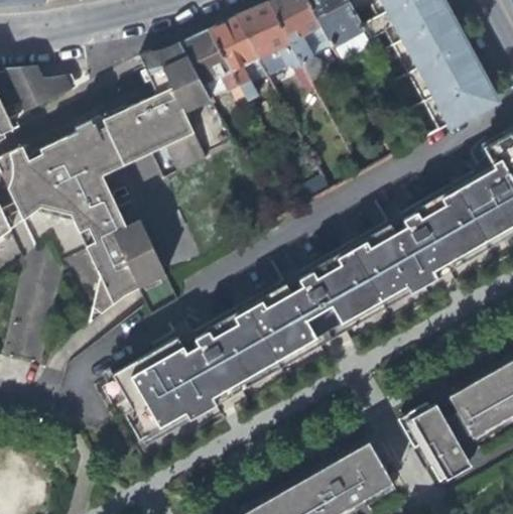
[(314,80),(312,76),(268,0),(263,0),(252,5),(235,14),(257,52),(274,44),(284,60),(290,57),(304,86),(314,80)]
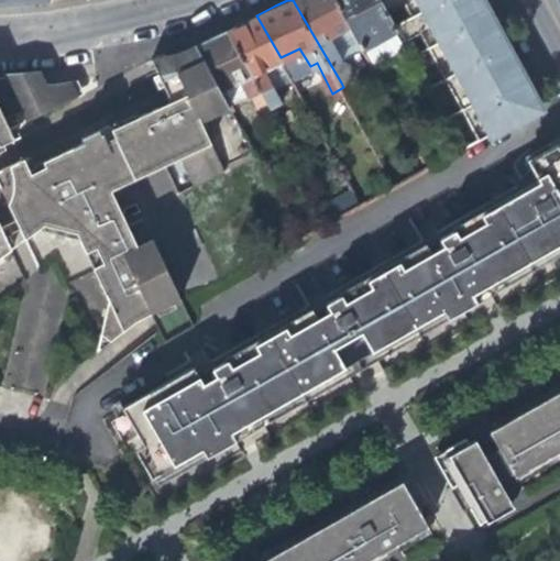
[(330,34),(352,23),(341,2),(340,0),(293,0),(341,83),(348,78),(341,65),(339,66),(337,62),(343,57),(330,34)]
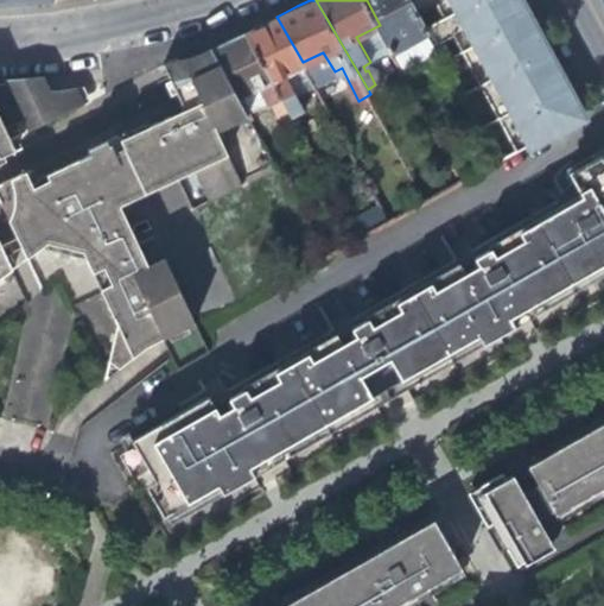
[(438,52),(417,13),(409,0),(372,0),(368,2),(380,25),(405,69),(438,52)]
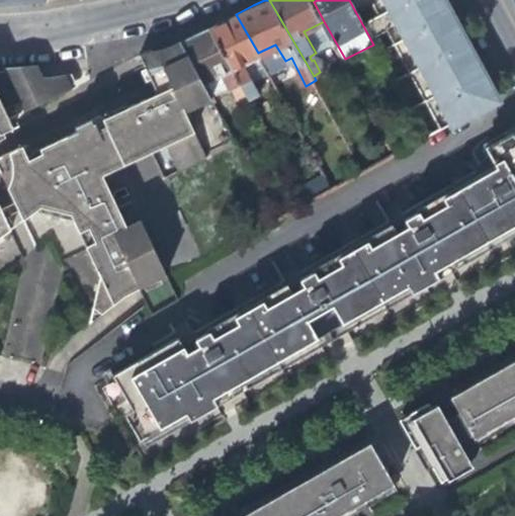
[(388,0),(453,119),(500,97),(496,91),(486,73),(484,69),(481,70),(466,43),(468,41),(466,37),(452,12),(449,13),(442,0),(388,0)]
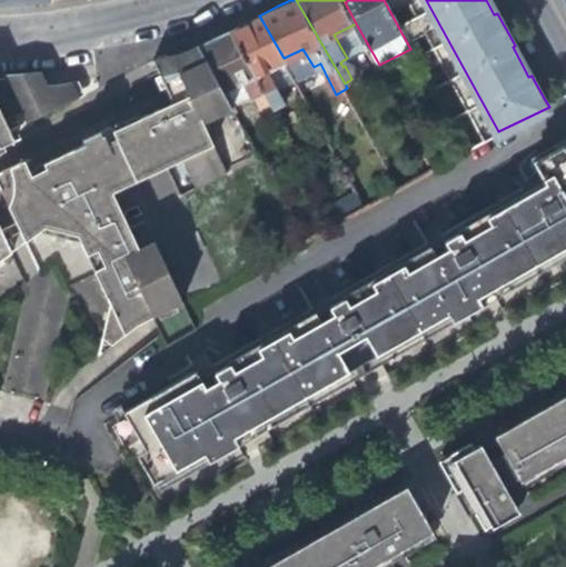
[(287,103),(279,89),(269,72),(286,62),(284,58),(259,16),(244,23),(229,31),(274,110),(287,103)]
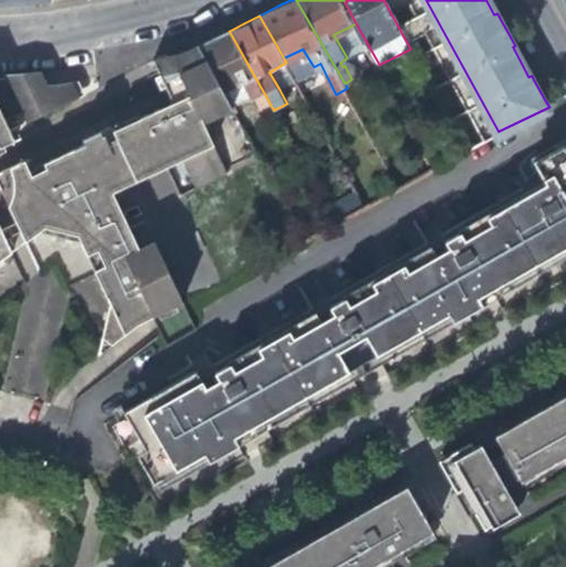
[(276,116),(274,110),(229,31),(217,37),(198,47),(231,108),(256,95),(269,118),(276,116)]
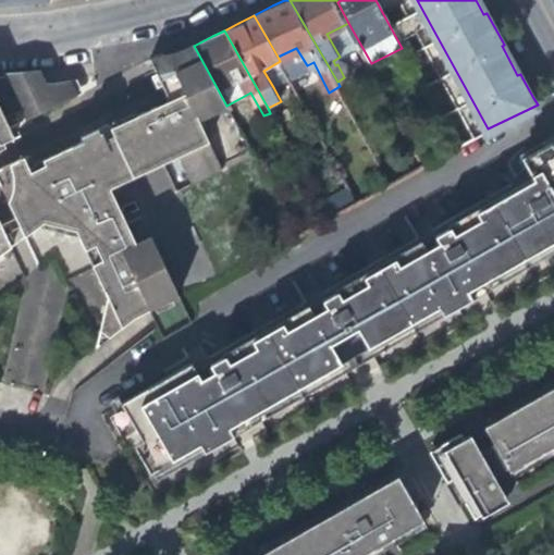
[(160,85),(167,98),(171,106),(157,112),(154,105),(107,127),(111,134),(99,140),(96,133),(27,165),(23,157),(0,167),(0,189),(23,236),(37,227),(79,238),(108,296),(137,282),(150,309),(181,294),(151,237),(137,244),(110,190),(179,157),(194,185),(223,171),(198,121),(228,107),(226,106),(194,46),(179,53),(171,54),(147,57),(160,85)]
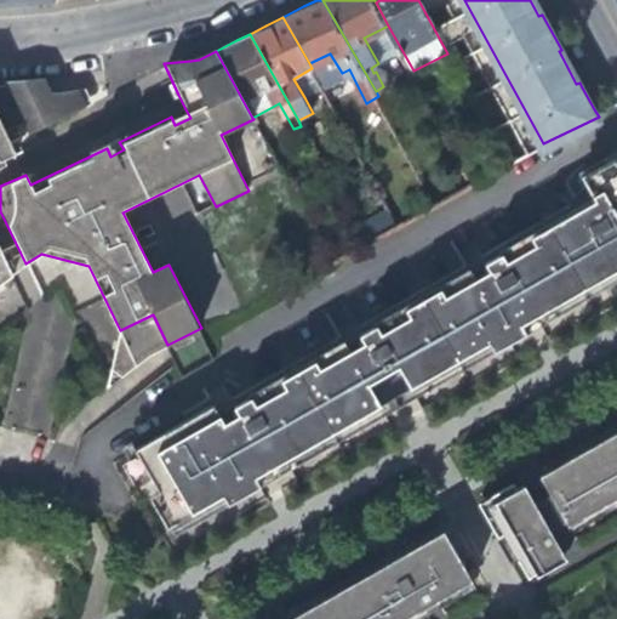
[(323,86),(312,68),(293,79),(304,97),(323,86)]
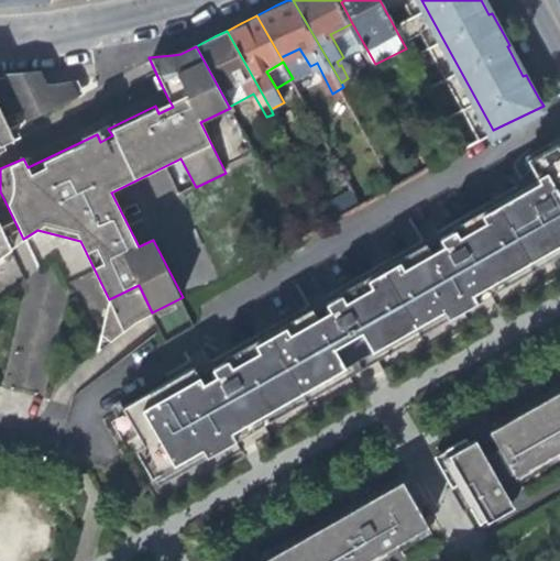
[(0,86),(46,81),(44,75),(0,78),(0,86)]
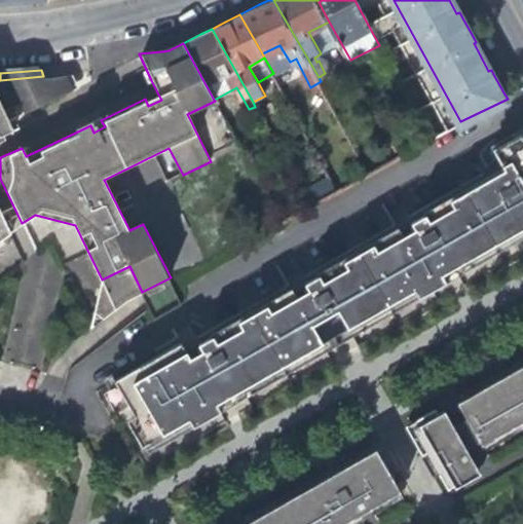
[(64,74),(43,76),(0,80),(0,134),(12,128),(8,119),(71,89),(68,81),(64,74)]
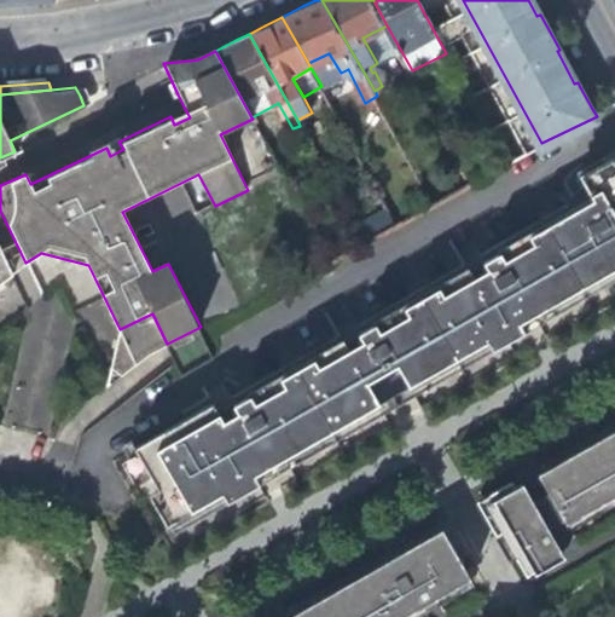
[(174,115),(170,116),(174,125),(190,117),(185,109),(174,115)]
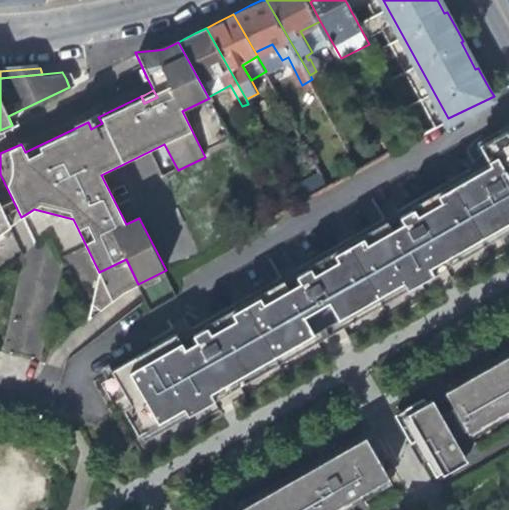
[(98,117),(88,122),(91,129),(102,123),(98,117)]
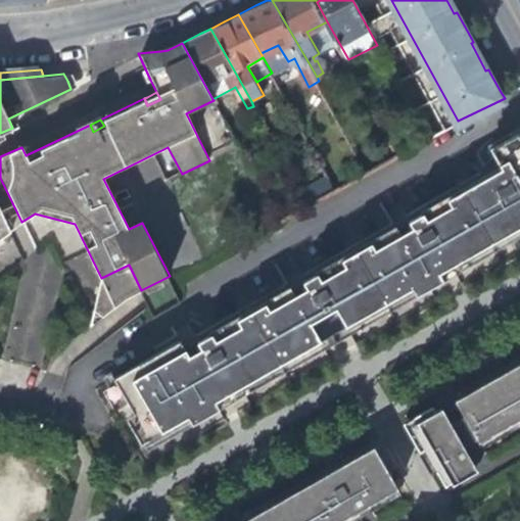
[(519,126),(491,142),(502,159),(519,148),(519,126)]
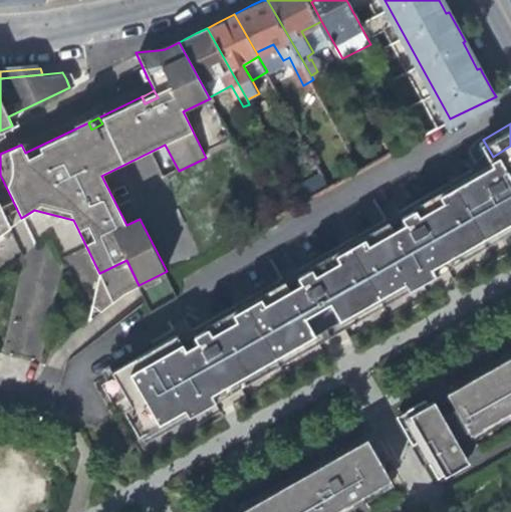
[(116,371),(152,432),(411,281),(437,266),(510,223),(510,146),(493,157),(491,157),(495,164),(487,168),(405,216),(406,217),(394,224),(393,223),(301,276),(302,277),(290,284),(290,283),(199,336),(199,337),(188,343),(181,333),(116,371)]
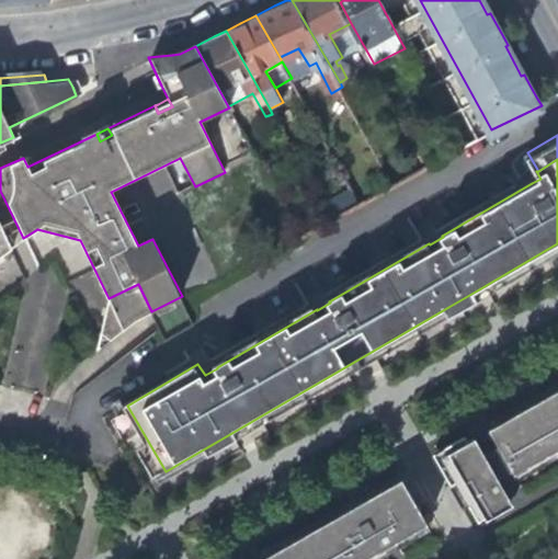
[(323,205),(330,219),(361,202),(354,189),(323,205)]
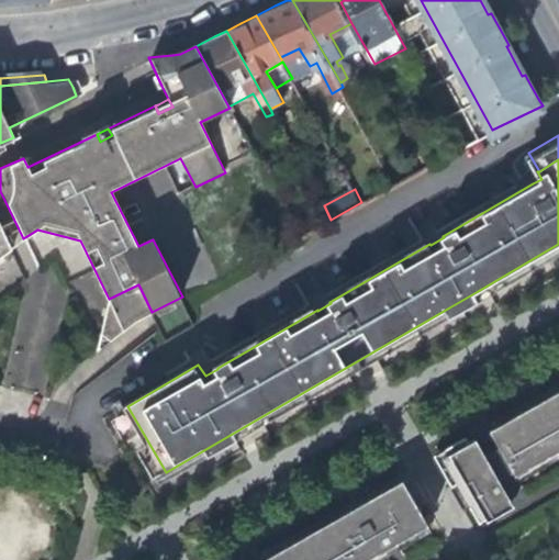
[(0,254),(12,246),(0,220),(0,254)]
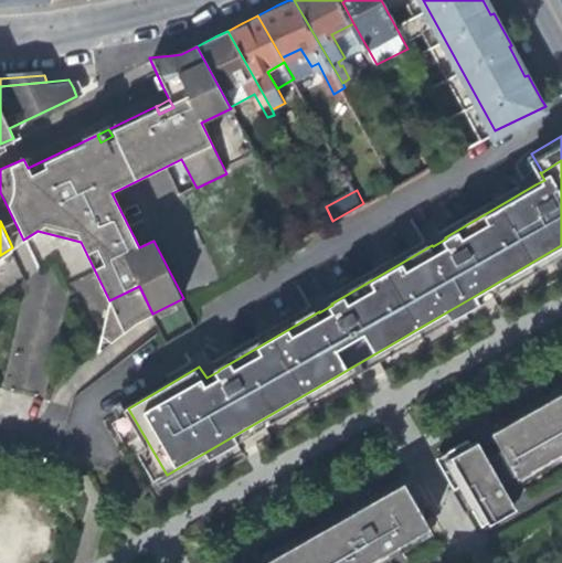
[(485,299),(561,254),(561,245),(480,293),(485,299)]
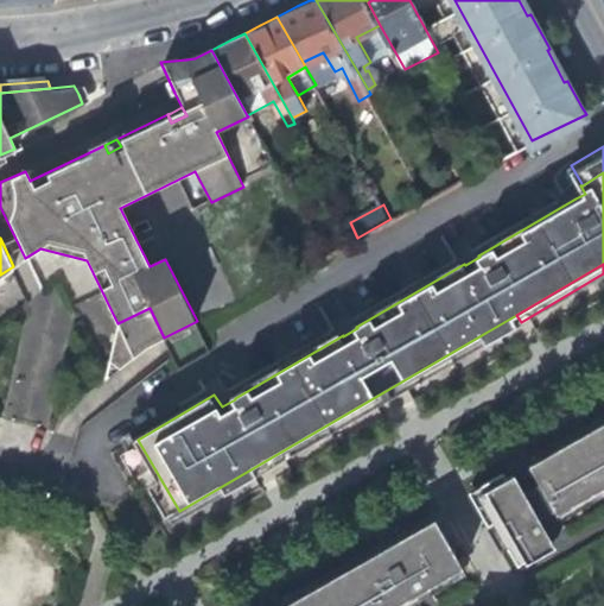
[(154,342),(164,338),(150,308),(118,323),(119,324),(134,357),(151,345),(150,345),(154,342)]
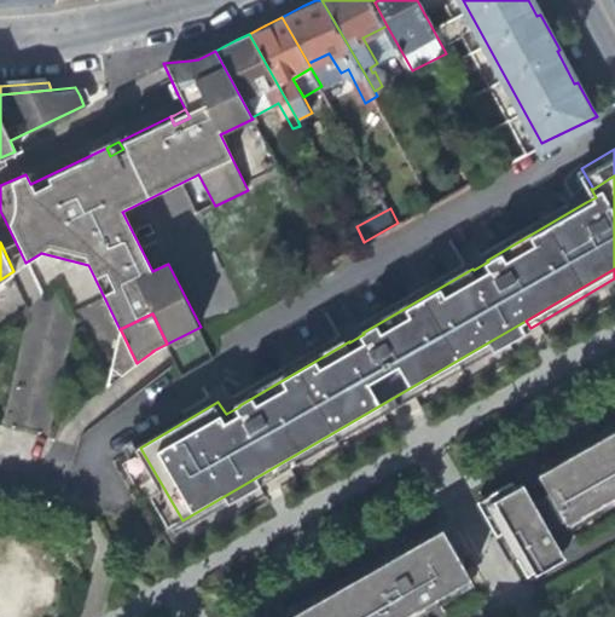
[(123,373),(137,363),(121,330),(112,365),(123,373)]
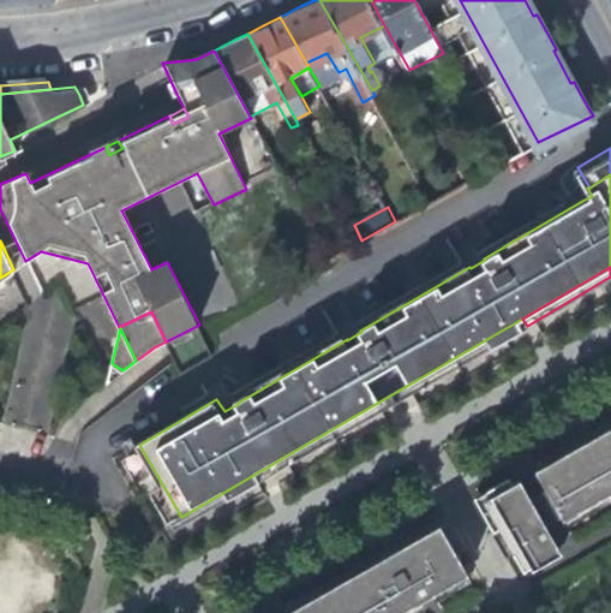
[(186,524),(496,344),(491,337),(181,517),(186,524)]
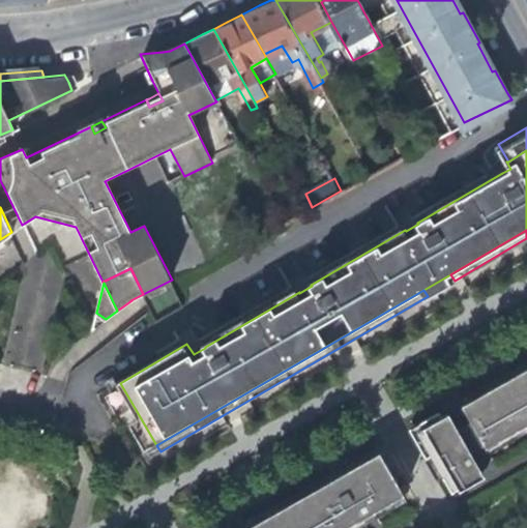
[(418,428),(452,489),(485,470),(471,447),(477,444),(484,441),(486,445),(526,421),(526,365),(462,403),(469,417),(458,423),(449,410),(418,428)]
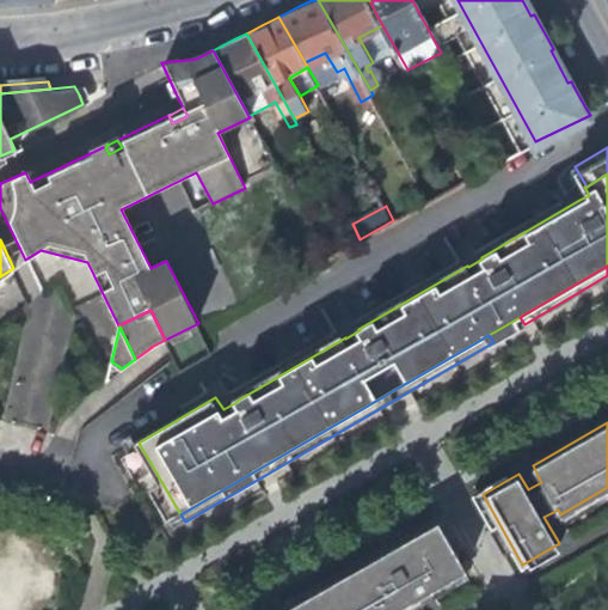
[(392,609),(438,584),(467,568),(440,519),(403,540),(406,546),(394,553),(391,547),(304,597),(284,608),(286,609),(392,609)]
